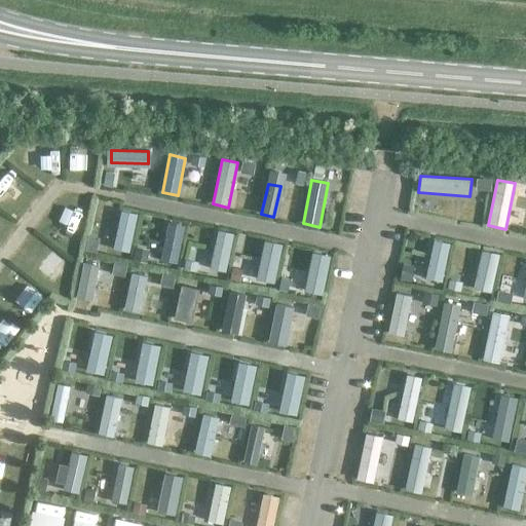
[(120,211),(113,249),(129,252),(138,214),(120,211)]
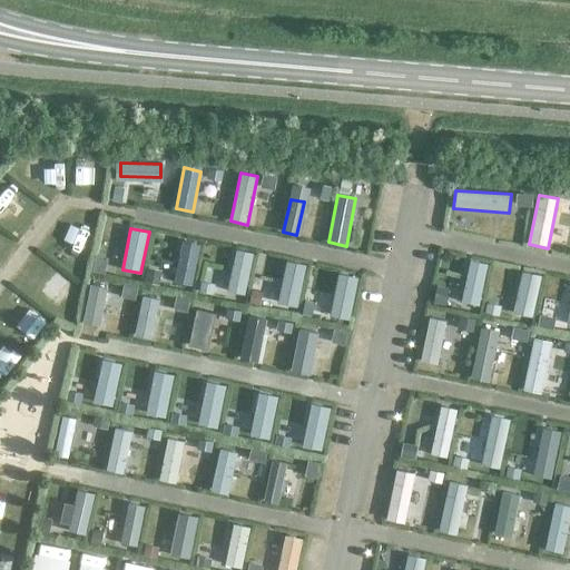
[(186,243),(178,281),(192,283),(200,245),(186,243)]
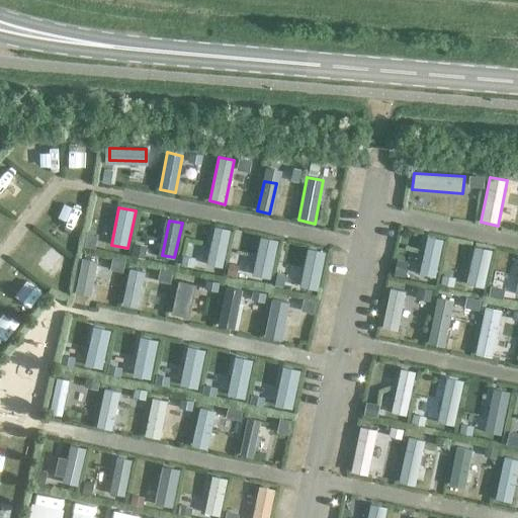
[(231,230),(214,227),(206,264),(223,268),(231,230)]
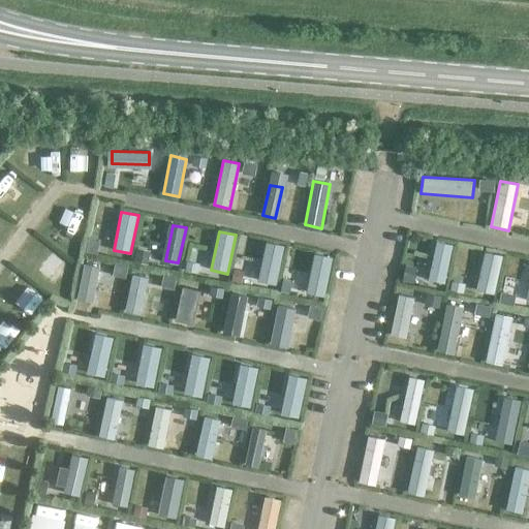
[(428,280),(444,283),(453,245),(436,241),(428,280)]
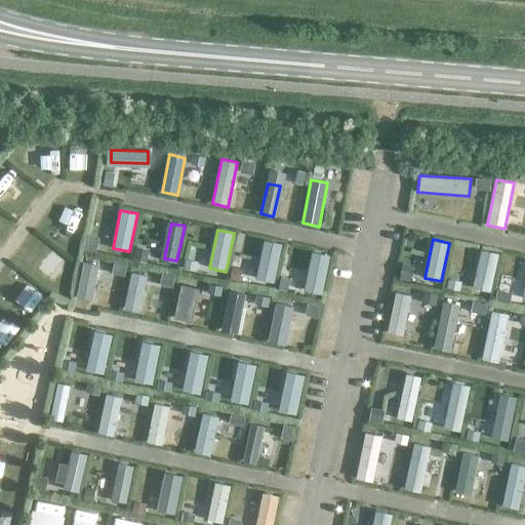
[(264,240),(255,279),(274,282),(282,243),(264,240)]
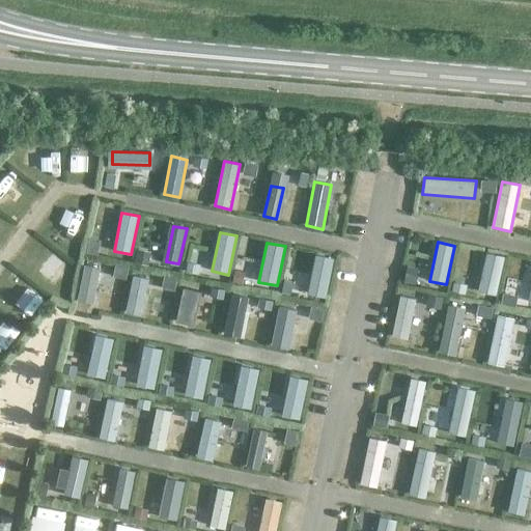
[(478,291),(495,295),(504,256),(486,253),(478,291)]
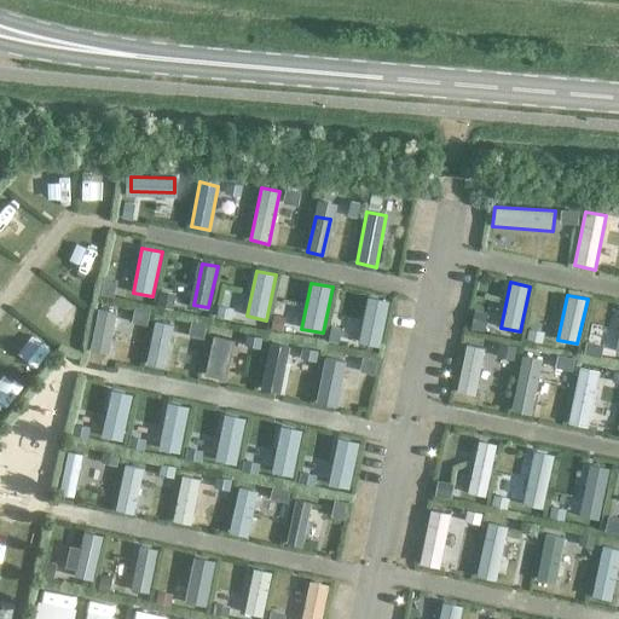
[(358,342),(380,347),(388,301),(368,296),(358,342)]
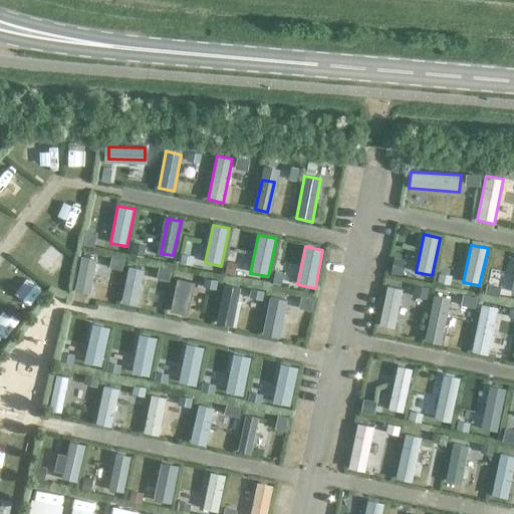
[(96,260),(81,257),(74,291),(89,294),(96,260)]
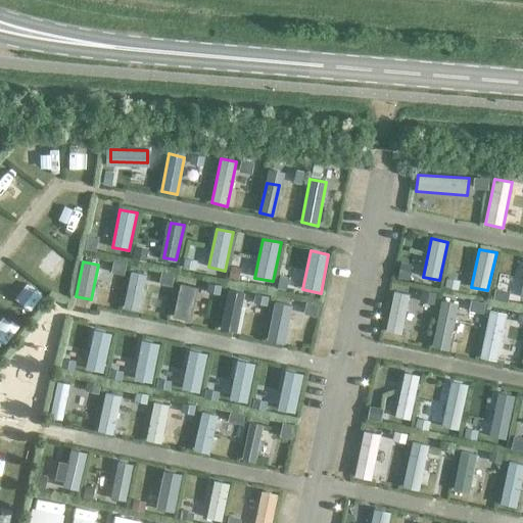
[(139,307),(145,275),(131,272),(125,305),(139,307)]
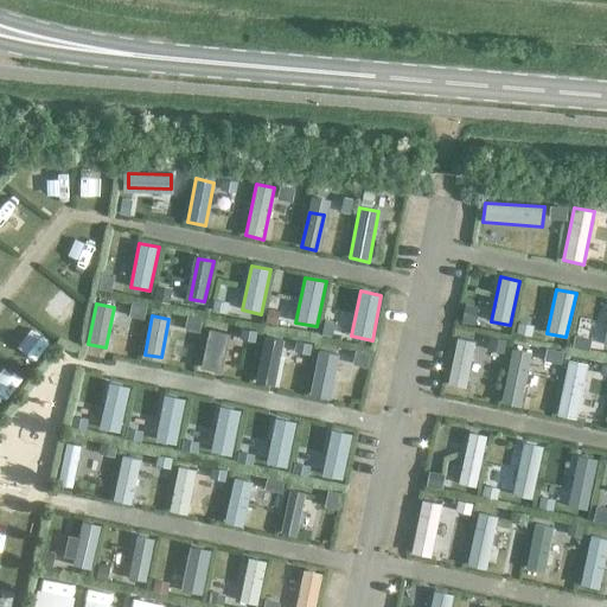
[(223,331),(209,327),(199,369),(215,372),(223,331)]
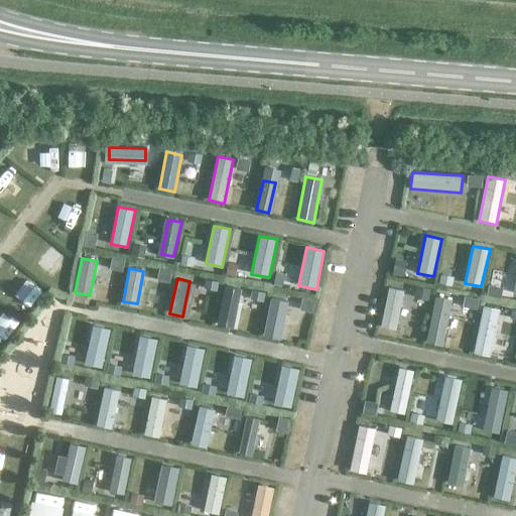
[(395,330),(403,290),(388,287),(381,327),(395,330)]
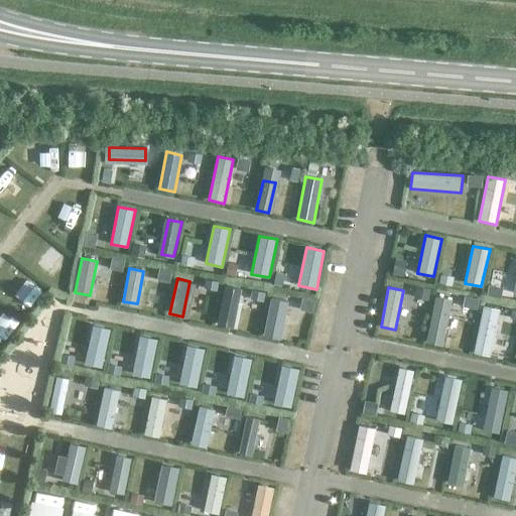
[(218,325),(230,327),(237,291),(225,288),(218,325)]
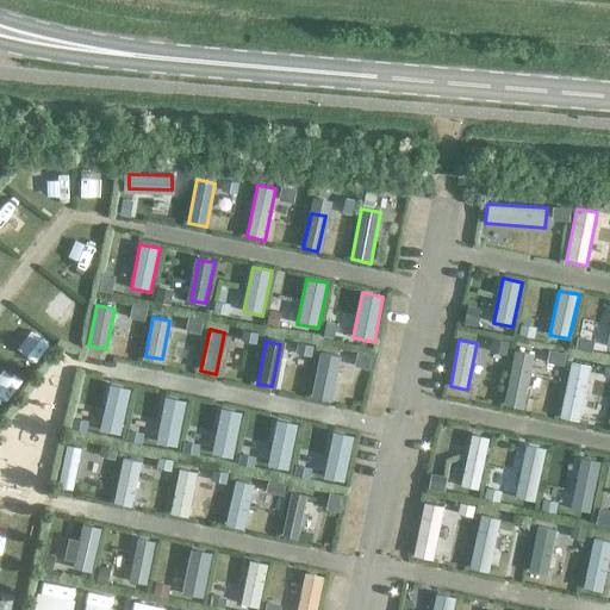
[(515,350),(503,404),(523,409),(534,354),(515,350)]
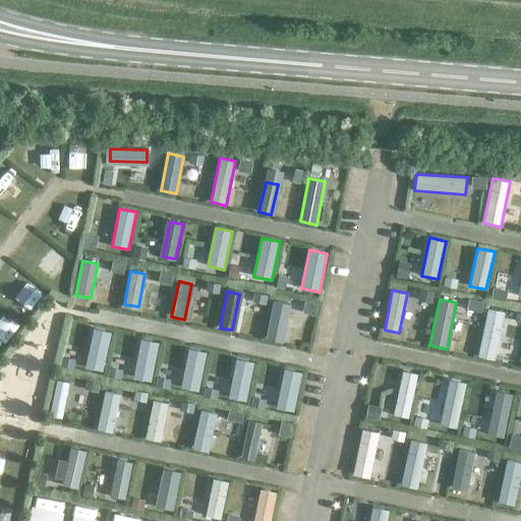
[(281,342),(289,303),(274,301),(266,338),(281,342)]
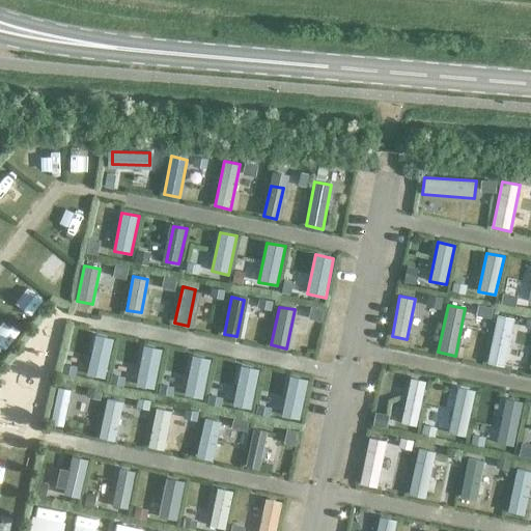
[(498,315),(487,363),(504,366),(513,318),(498,315)]
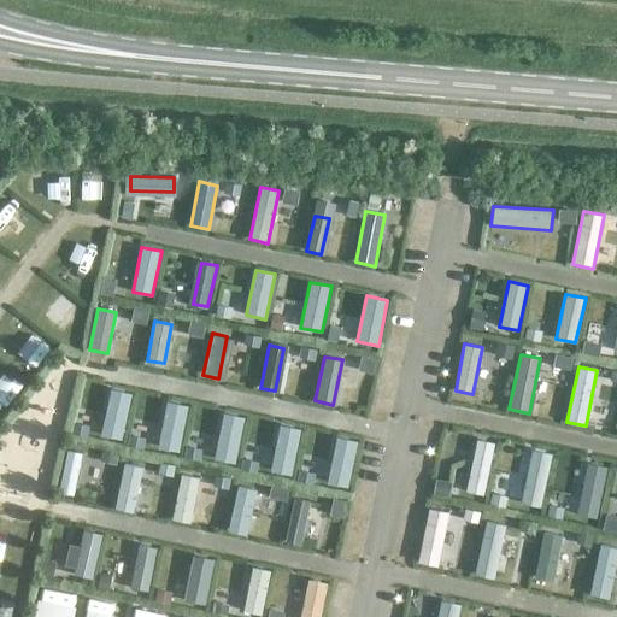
[(131,393),(111,389),(100,435),(122,440),(131,393)]
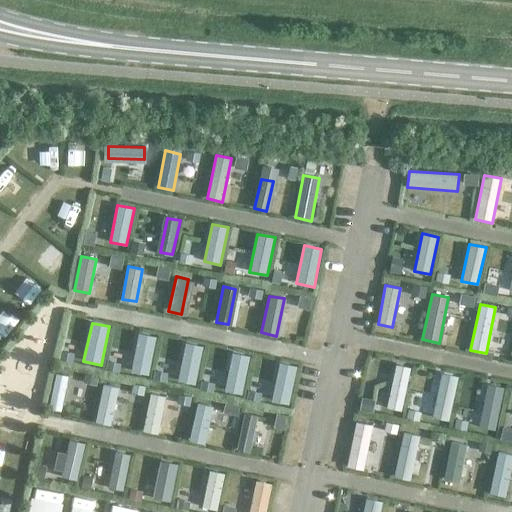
[(156,336),(138,333),(130,372),(148,375),(156,336)]
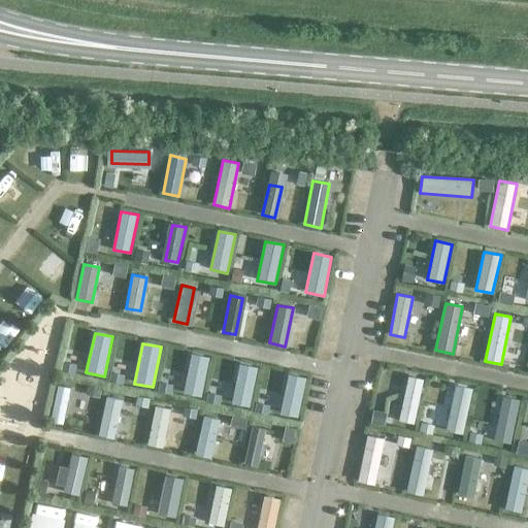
[(191,353),(183,393),(201,396),(209,357),(191,353)]
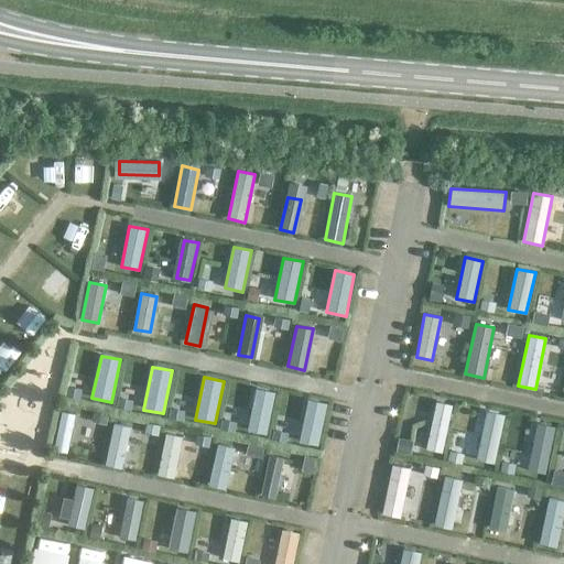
[(267,434),(275,392),(256,388),(247,431),(267,434)]
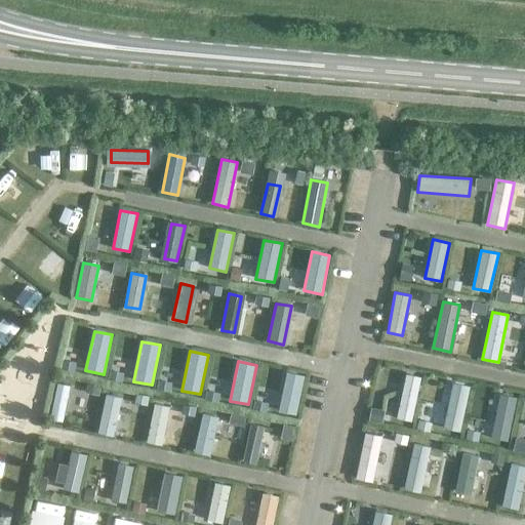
[(278,411),(295,414),(305,375),(286,371),(278,411)]
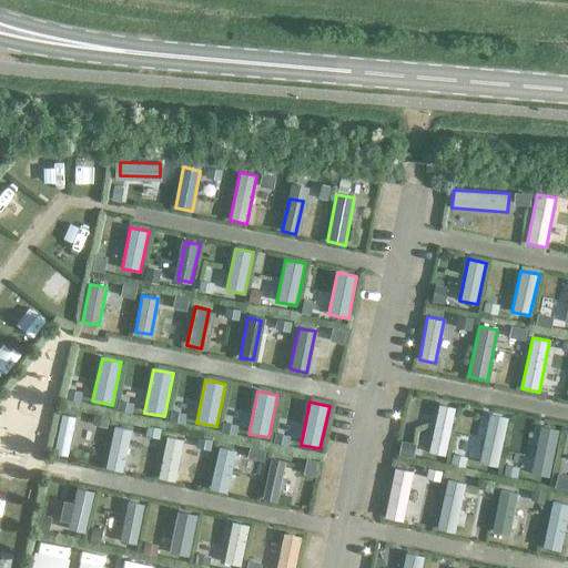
[(429,453),(445,456),(456,408),(439,404),(429,453)]
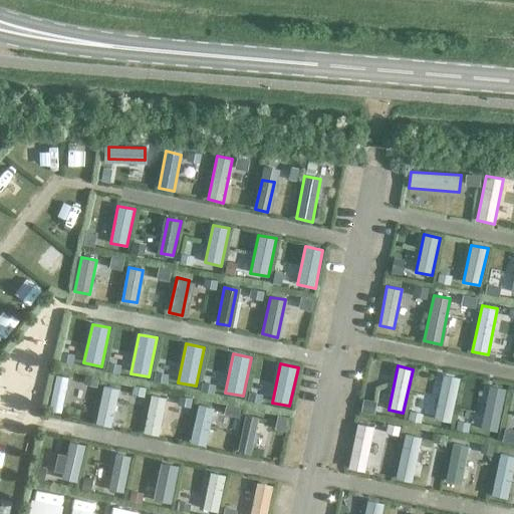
[(56,374),(49,411),(61,413),(68,377),(56,374)]
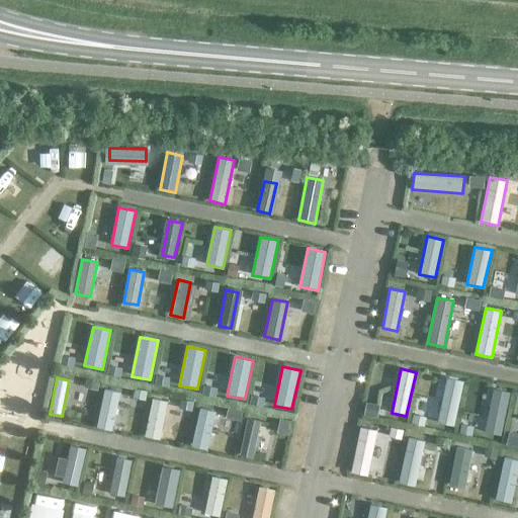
[(437,422),(453,426),(463,381),(447,377),(437,422)]
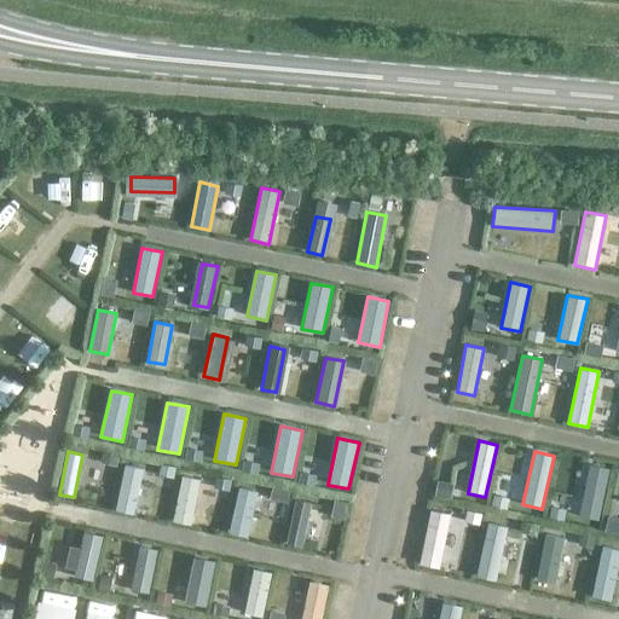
[(134,514),(144,468),(125,464),(115,510),(134,514)]
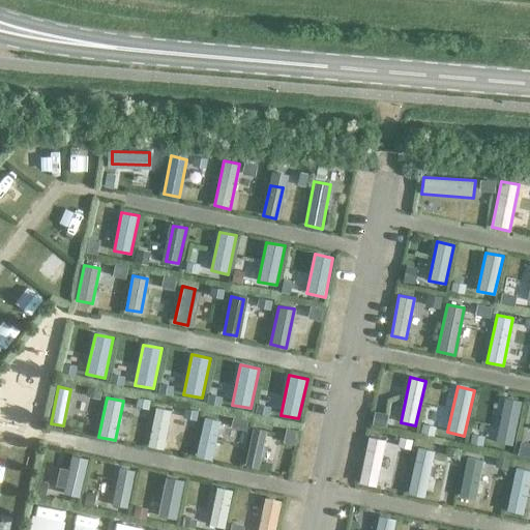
[(505,402),(497,442),(513,445),(521,405),(505,402)]
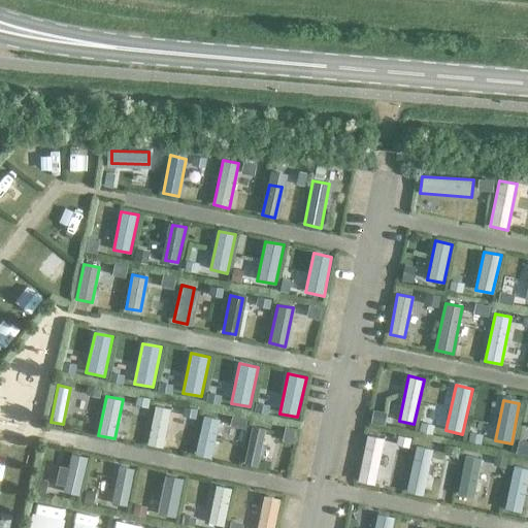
[(163,448),(170,409),(155,406),(147,444),(163,448)]
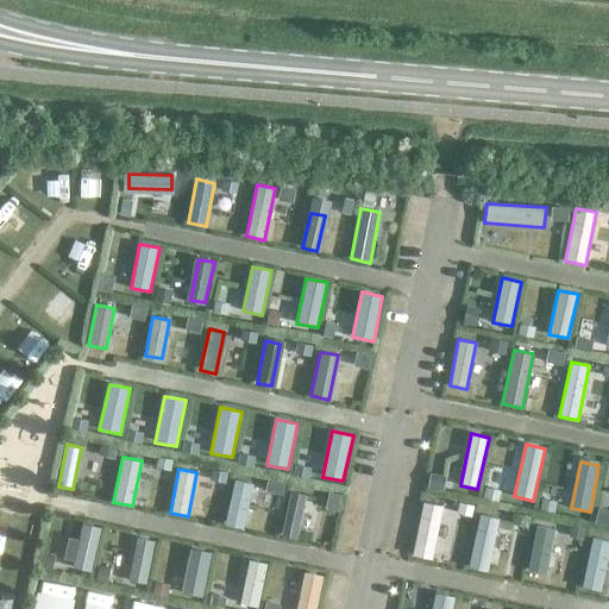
[(253,484),(234,479),(225,525),(243,528),(253,484)]
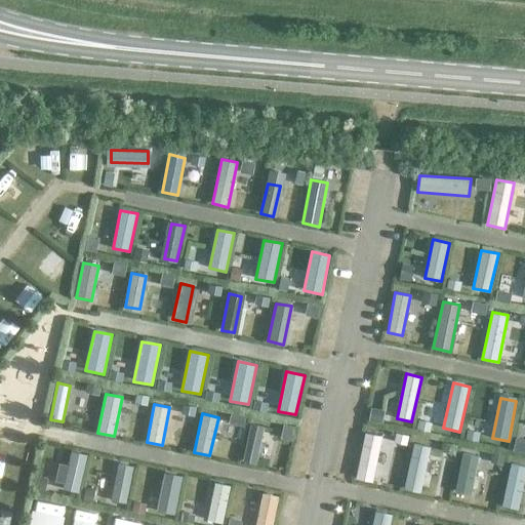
[(243,461),(255,465),(265,427),(251,423),(243,461)]
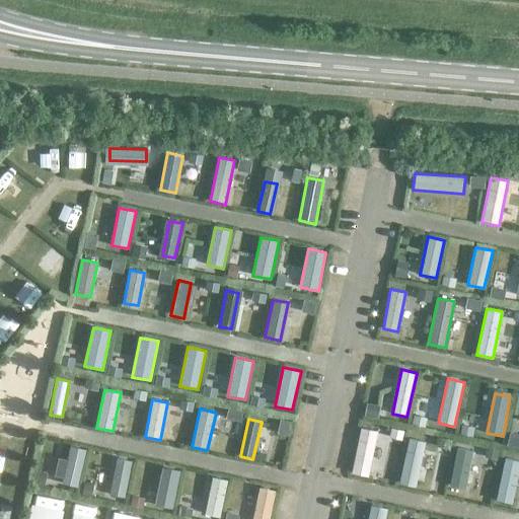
[(352,473),(368,476),(377,431),(361,428),(352,473)]
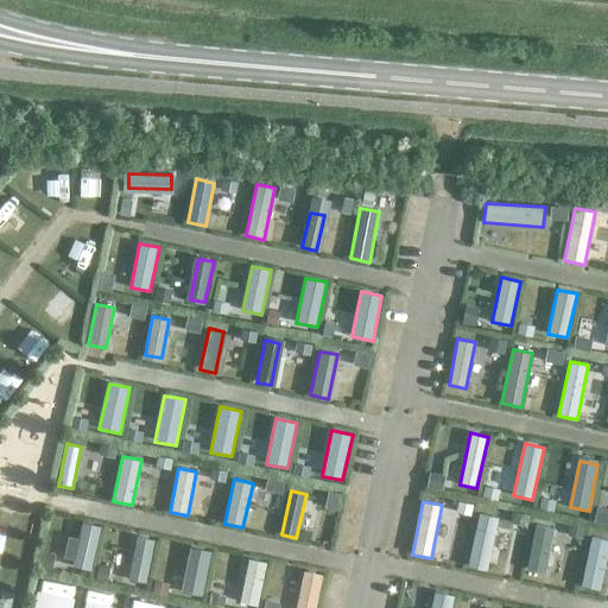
[(467,567),(487,570),(499,518),(479,513),(467,567)]
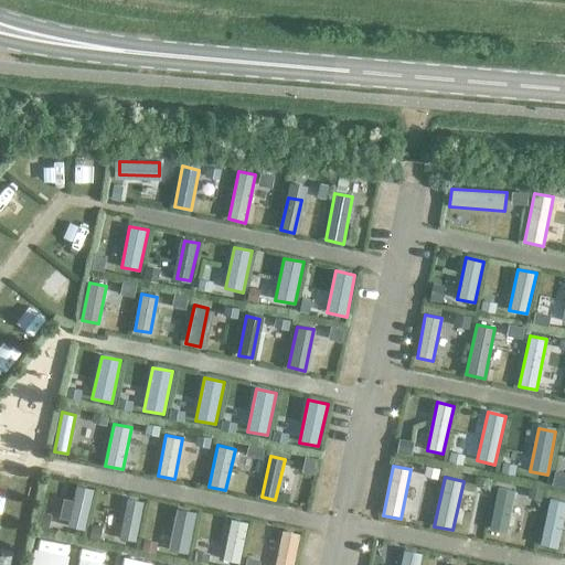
[(84,530),(94,489),(76,486),(67,526),(84,530)]
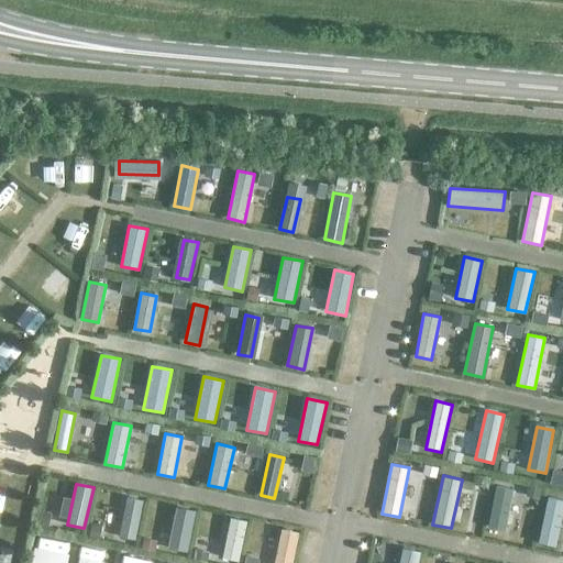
[(505,531),(514,489),(496,486),(487,528),(505,531)]
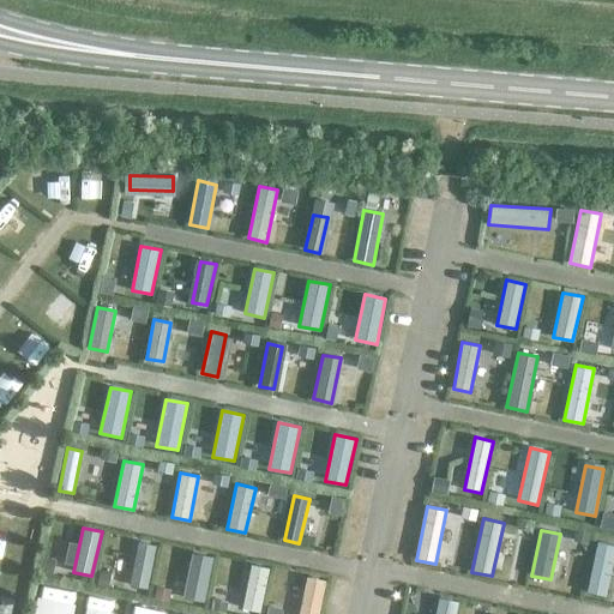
[(156,546),(138,542),(130,585),(148,589),(156,546)]
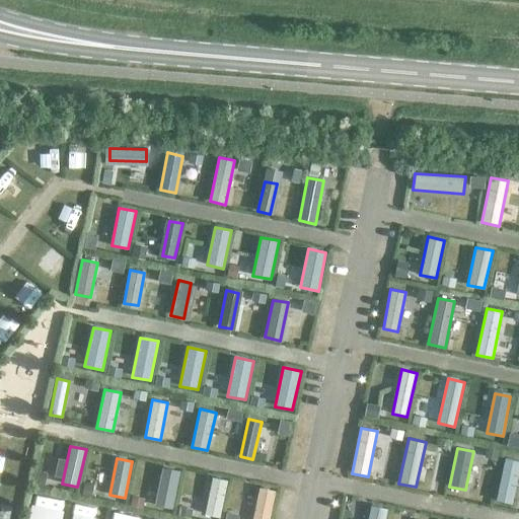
[(496,501),(512,504),(518,469),(518,460),(505,458),(496,501)]
